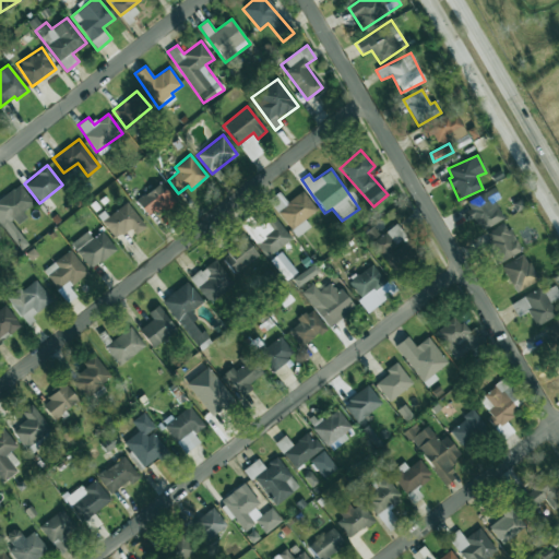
[(137,200),(149,218),(175,200),(162,182),(137,200)]
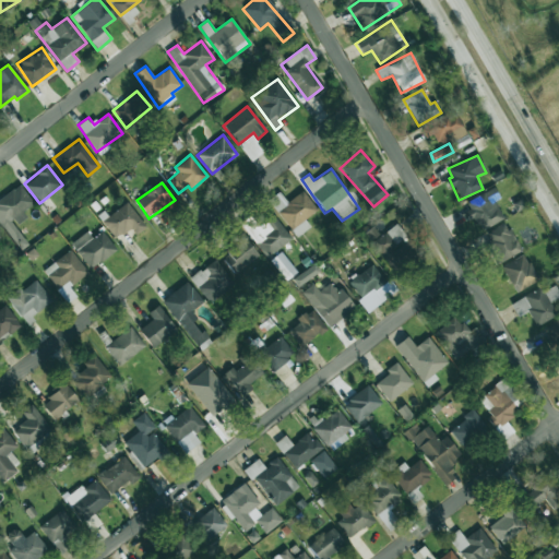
[(0,199),(0,222),(18,248),(26,242),(15,226),(27,217),(23,211),(33,203),(21,185),(0,199)]
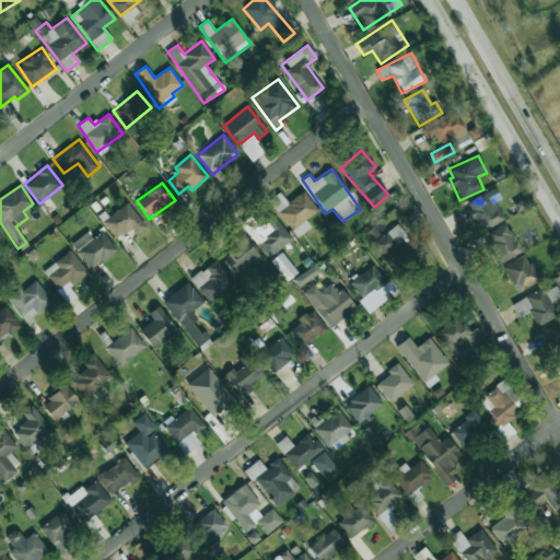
[(504,219),(494,201),(501,198),(494,187),(465,203),(480,232),(504,219)]
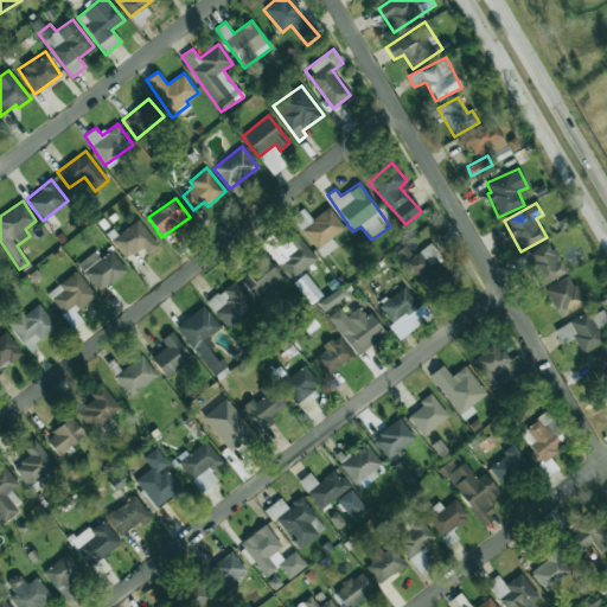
[(312,219),(304,208),(292,217),(323,257),(338,246),(331,237),(344,228),(328,206),(312,219)]
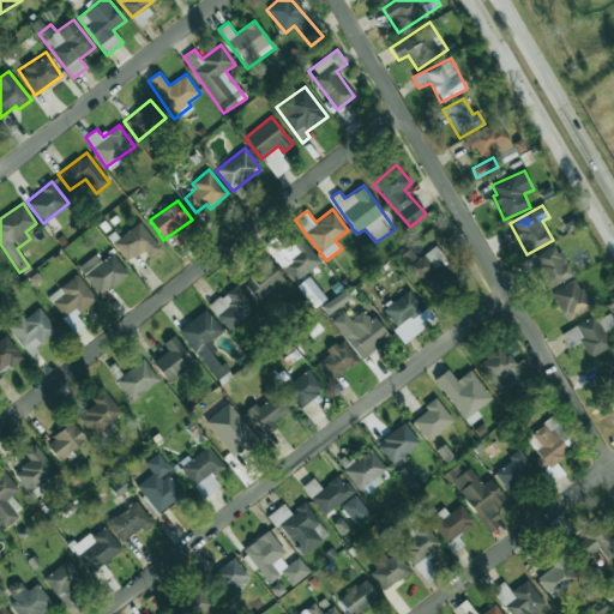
[(112,244),(127,263),(143,250),(149,258),(161,248),(139,222),(112,244)]
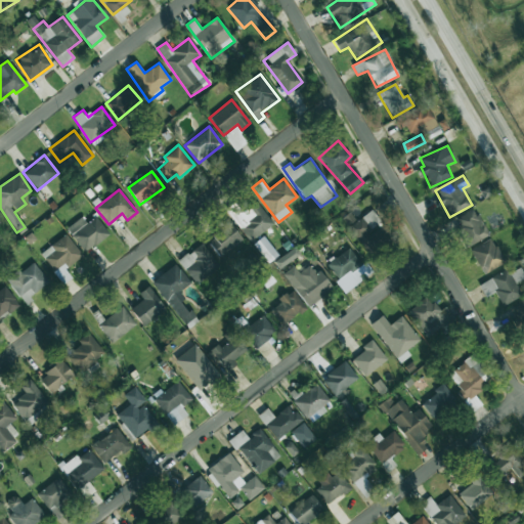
[(273,223),(255,201),(239,213),(233,205),(226,211),(252,242),(273,223)]
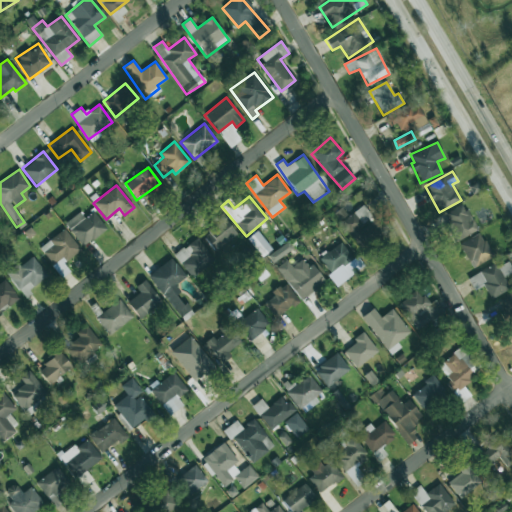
[(443,214),(458,240),(478,229),(463,203),(443,214)]
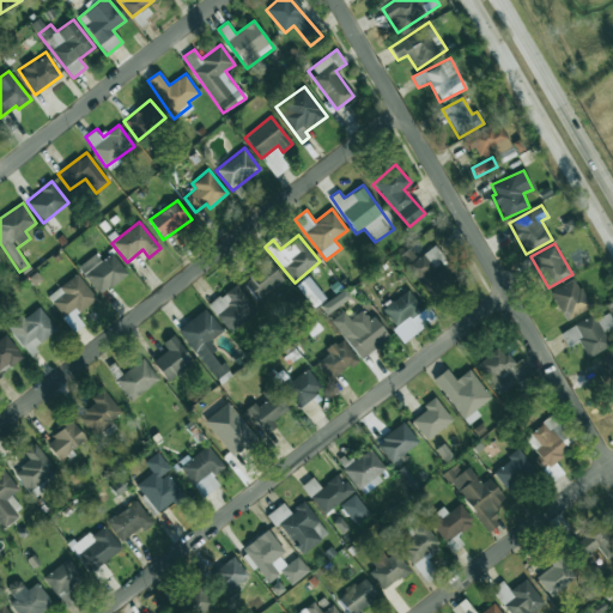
[(456,275),(445,262),(447,261),(436,246),(407,267),(429,296),(456,275)]
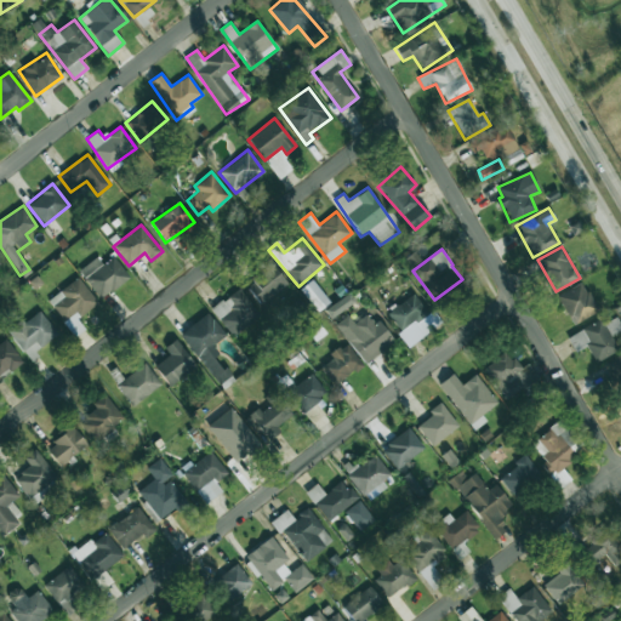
[(102,265),(97,257),(79,269),(100,298),(129,278),(114,256),(102,265)]
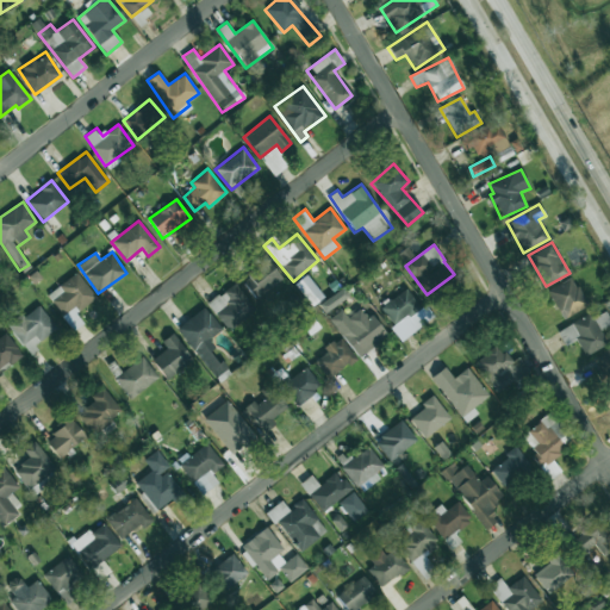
[(241,279),(256,299),(282,278),(267,259),(241,279)]
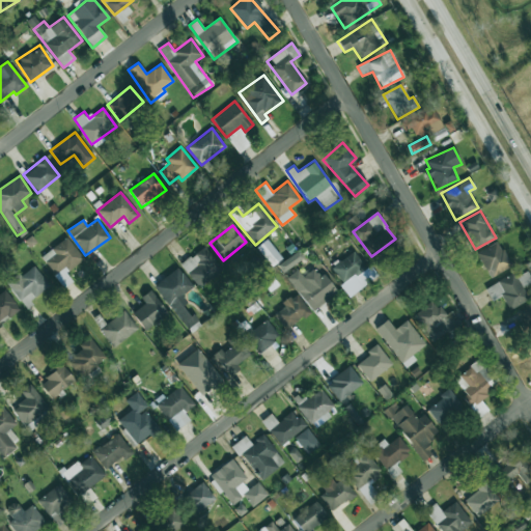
[(40,257),(63,286),(71,281),(65,273),(84,259),(66,236),(40,257)]
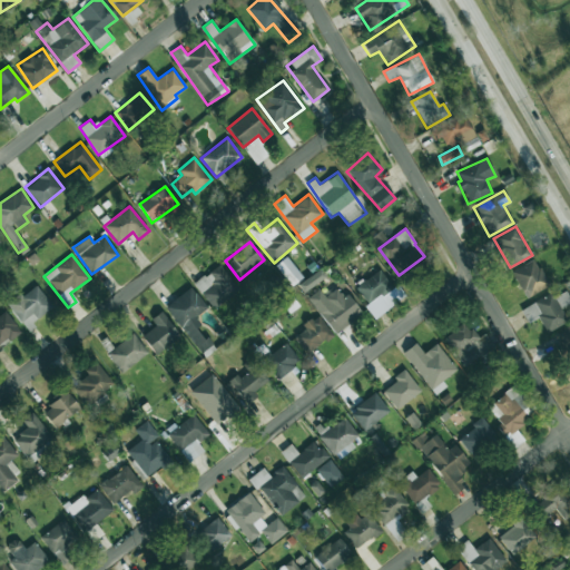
[(292,286),(303,277),(286,256),(275,265),(292,286)]
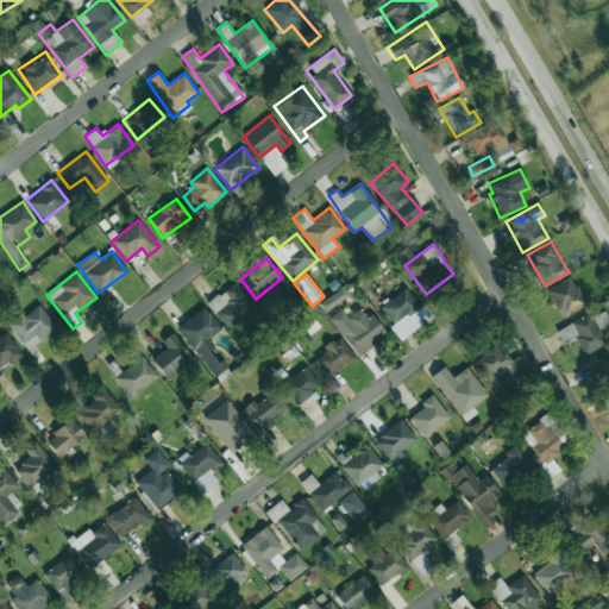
[(546,290),(562,318),(586,303),(571,276),(546,290)]
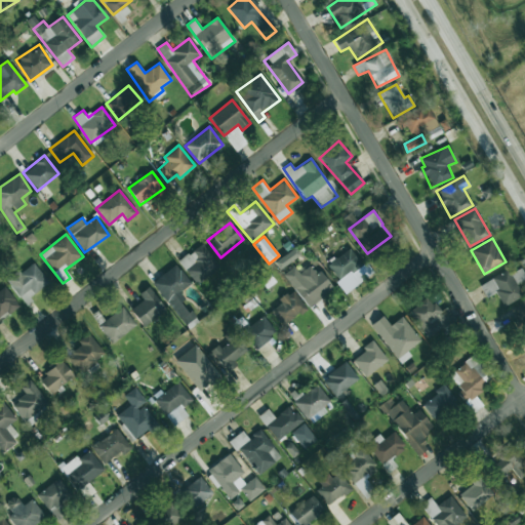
[(178,261),(197,285),(220,267),(202,243),(178,261)]
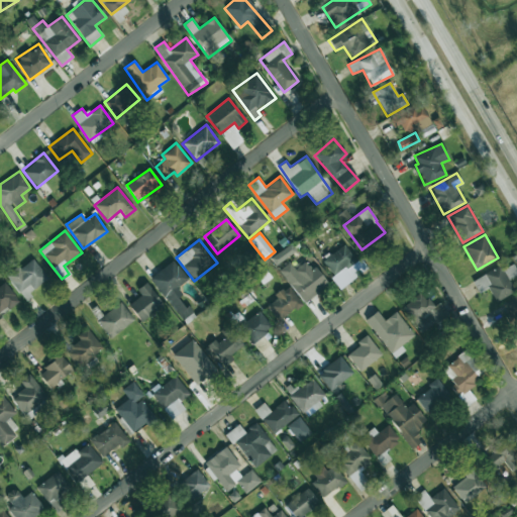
[(322,261),(333,276),(355,260),(344,243),(322,261)]
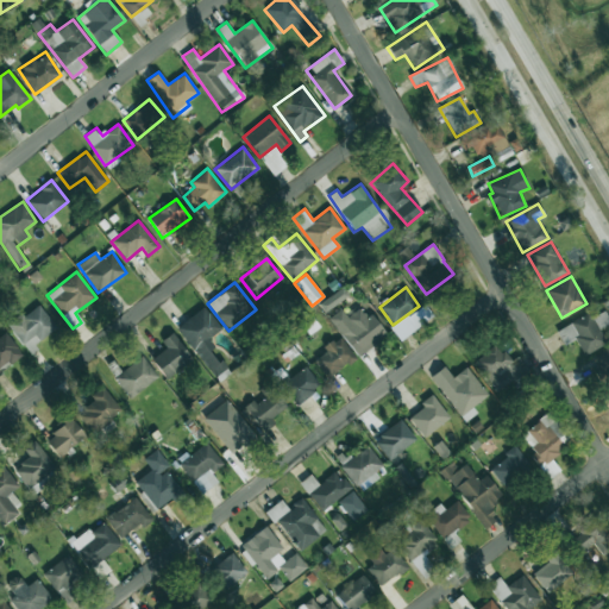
[(26,351),(57,331),(39,303),(8,324),(26,351)]
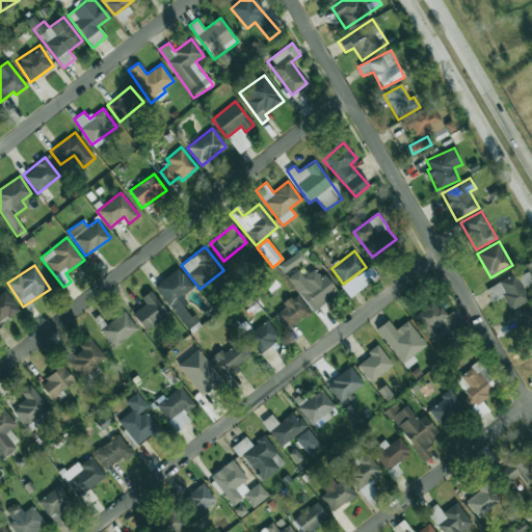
[(314,311),(337,292),(316,267),(303,277),(297,270),(287,278),(314,311)]
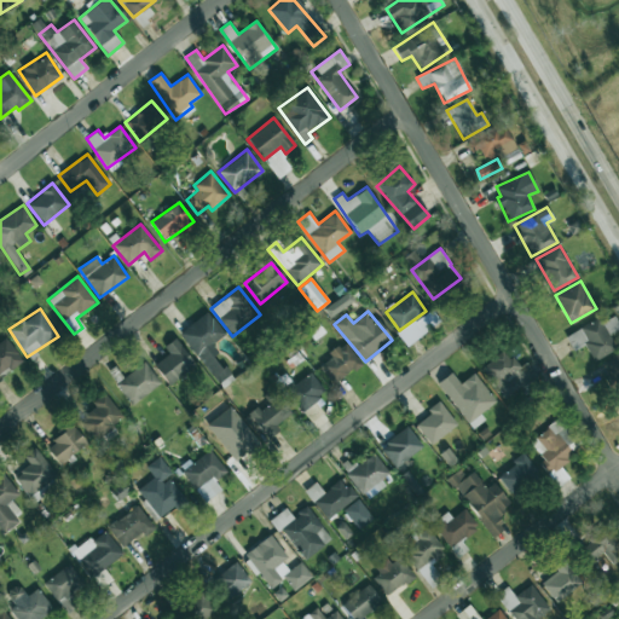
[(179,333),(221,388),(233,380),(214,356),(219,352),(213,345),(225,334),(208,312),(179,333)]
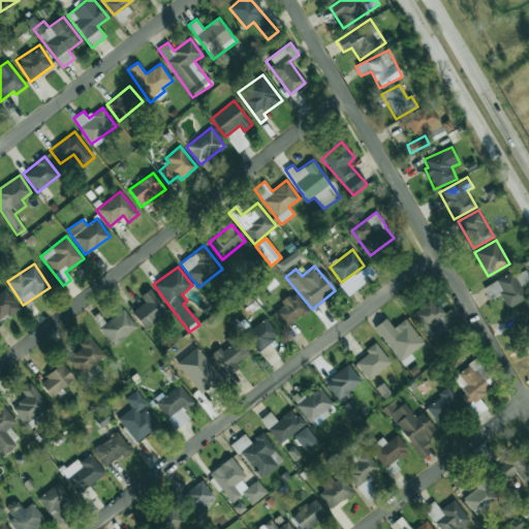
[(0,322),(20,308),(4,288),(0,291),(0,322)]
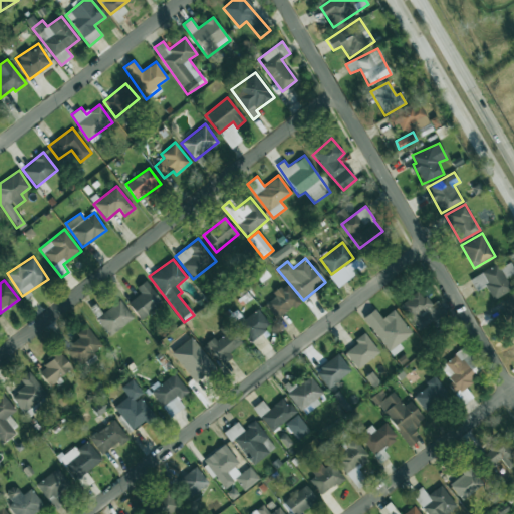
[(141,293),(127,303),(141,320),(163,303),(146,280),(137,288),(141,293)]
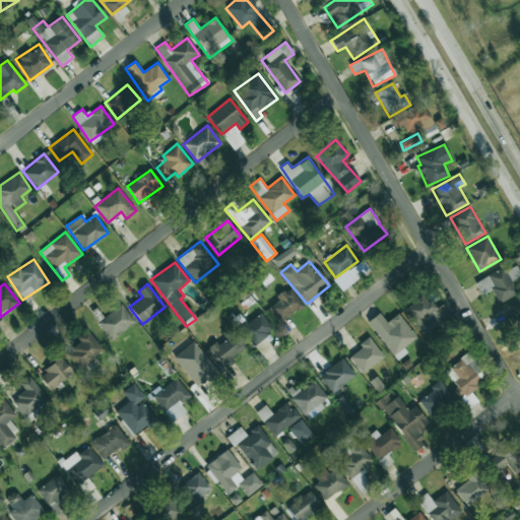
[(276,297),(279,301),(269,307),(278,322),(304,307),(291,286),(276,297)]
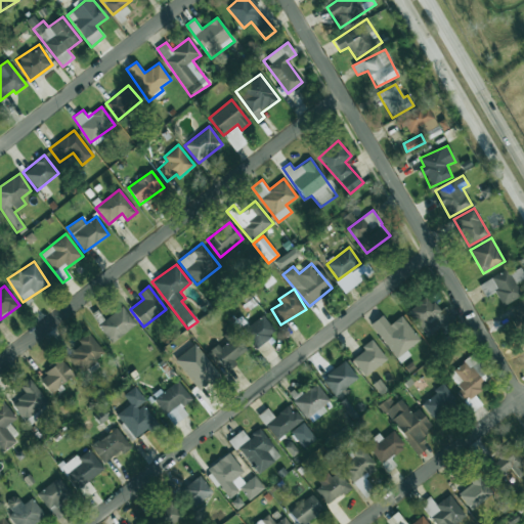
[(454,318),(445,306),(438,311),(428,296),(407,310),(428,338),(454,318)]
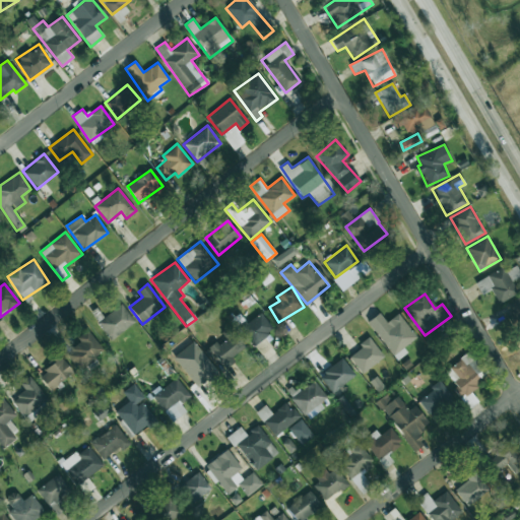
[(519,297),(507,305),(516,320),(519,317),(519,297)]
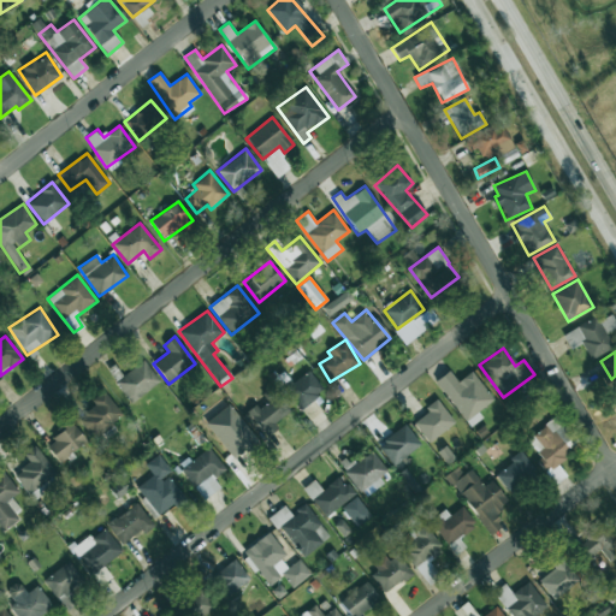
[(114,381),(131,403),(160,381),(143,360),(114,381)]
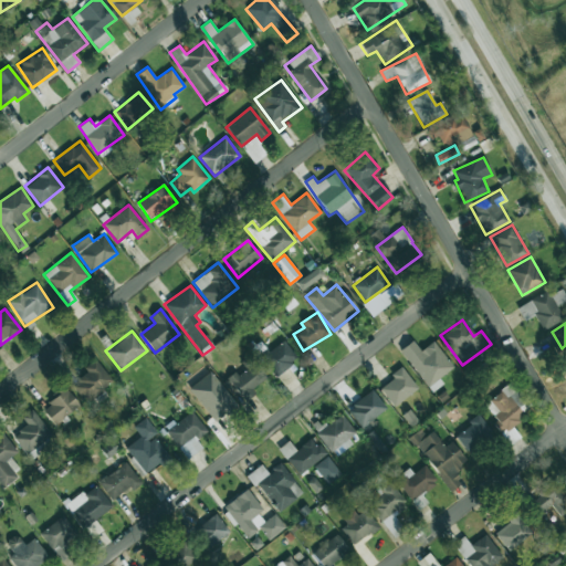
[(275,376),(297,359),(284,341),(262,357),(275,376)]
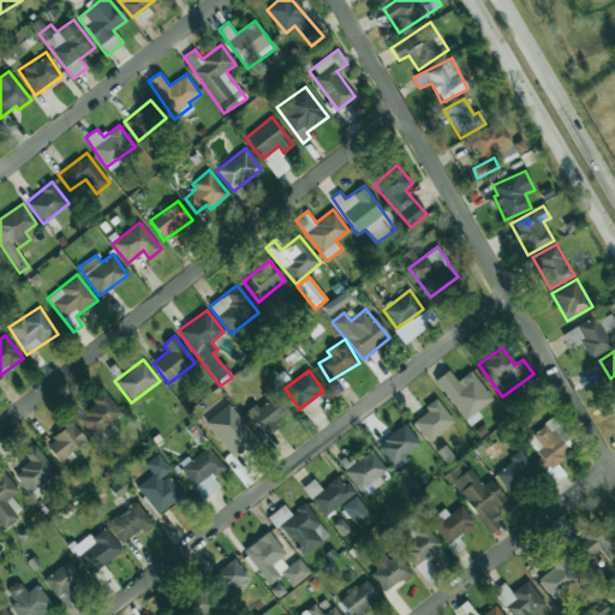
[(455,381),(449,370),(437,377),(466,428),(482,418),(477,410),(491,400),(473,370),(455,381)]
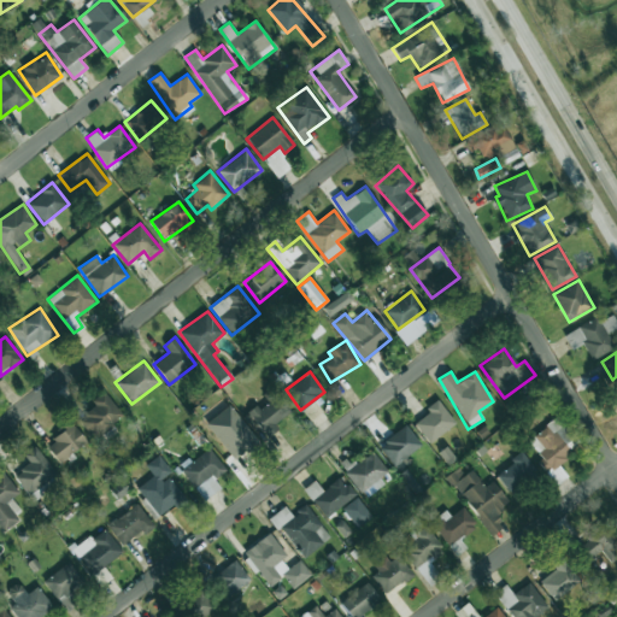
[(80,419),(98,442),(115,428),(111,423),(122,415),(104,392),(92,401),(95,406),(80,419)]
